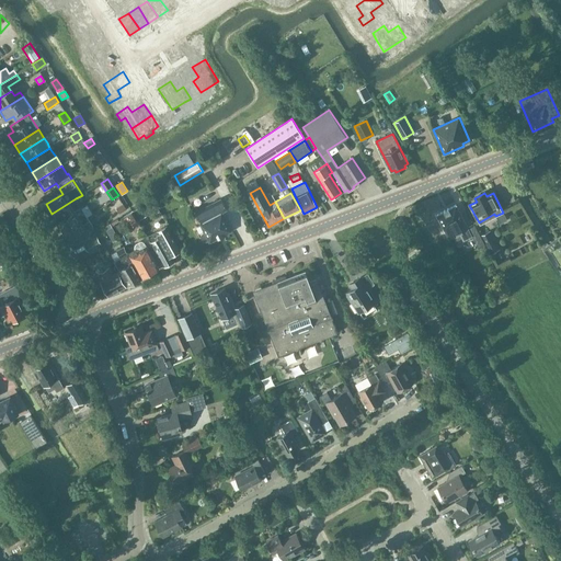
[(58,224),(76,212),(72,207),(79,203),(76,198),(52,214),(58,224)]
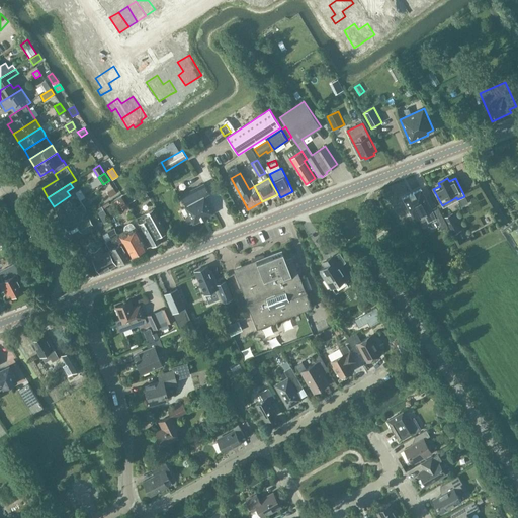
[(202,220),(205,218),(212,213),(213,213),(213,212),(204,196),(209,193),(204,184),(181,195),(187,205),(184,206),(189,214),(187,216),(186,217),(186,219),(188,222),(189,223),(191,223),(193,222),(193,224),(194,224),(202,220)]
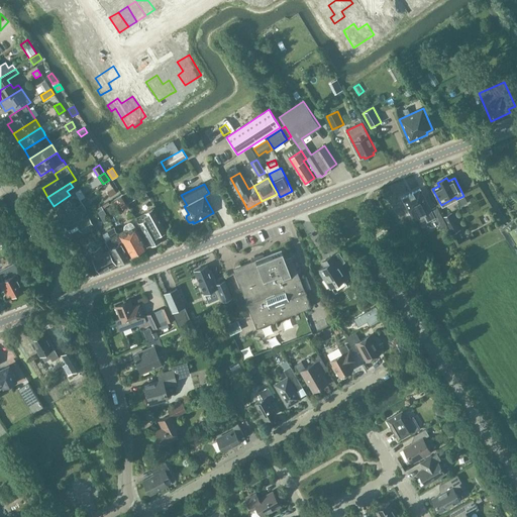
[(113,189),(108,192),(111,197),(116,193),(113,189)]
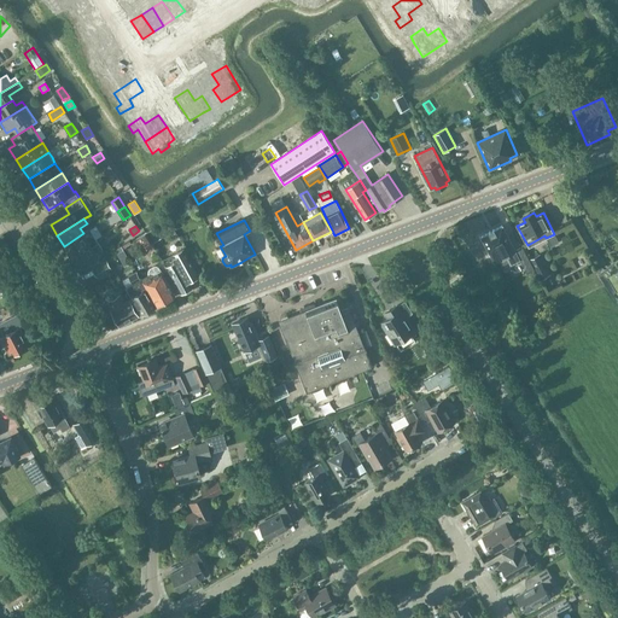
[(489,233),(482,237),(495,262),(497,268),(509,262),(511,266),(520,260),(526,273),(535,268),(523,246),(516,251),(502,226),(494,231),(494,229),(489,232),(489,233)]
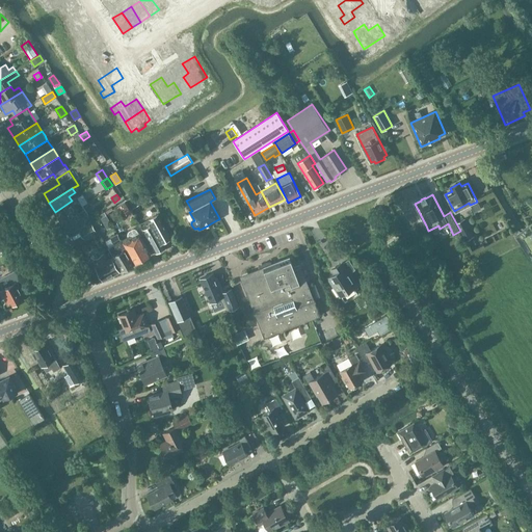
[(127,201),(132,209),(139,206),(134,196),(127,201)]
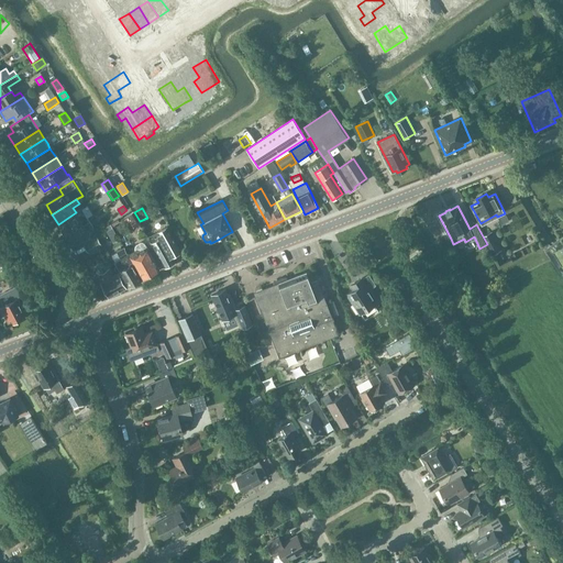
[(76,212),(58,224),(64,233),(88,218),(83,209),(76,212)]
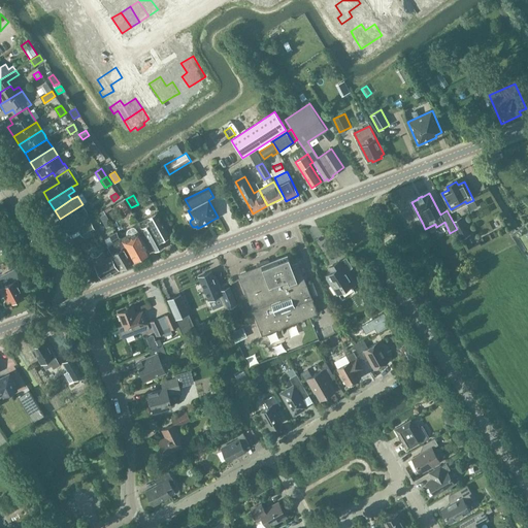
[(116,204),(124,218),(133,212),(125,199),(116,204)]
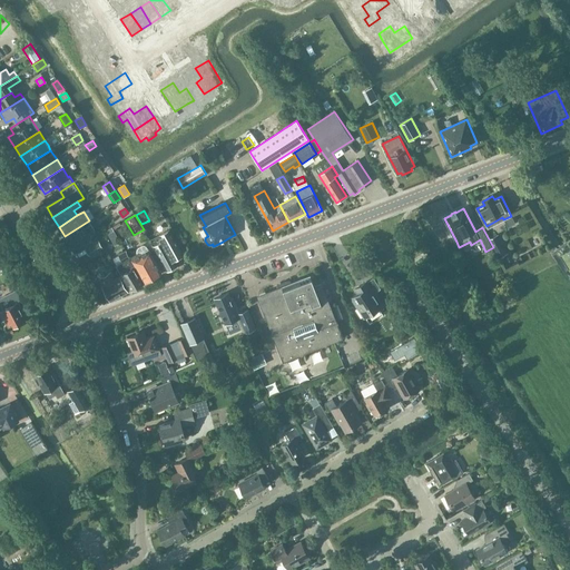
[(89,220),(65,236),(71,246),(95,231),(89,220)]
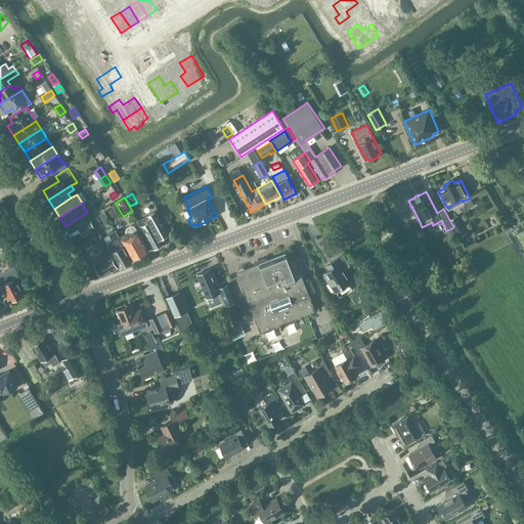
[(139,222),(154,249),(164,243),(162,239),(164,238),(163,237),(169,234),(156,211),(147,216),(148,218),(139,222)]
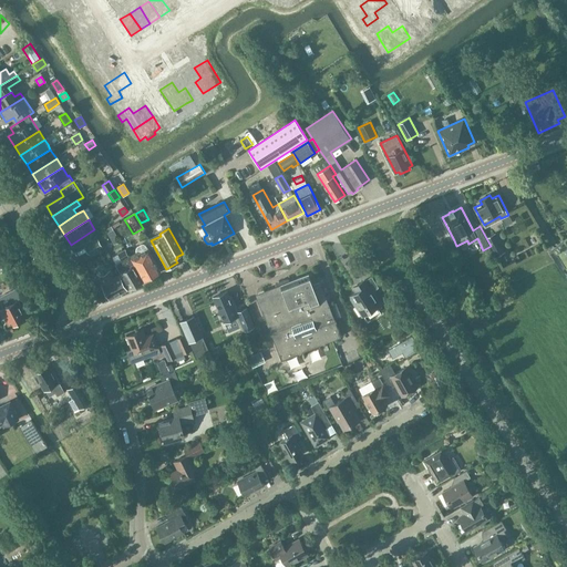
[(494,234),(487,237),(493,249),(496,256),(503,253),(500,246),(494,234)]
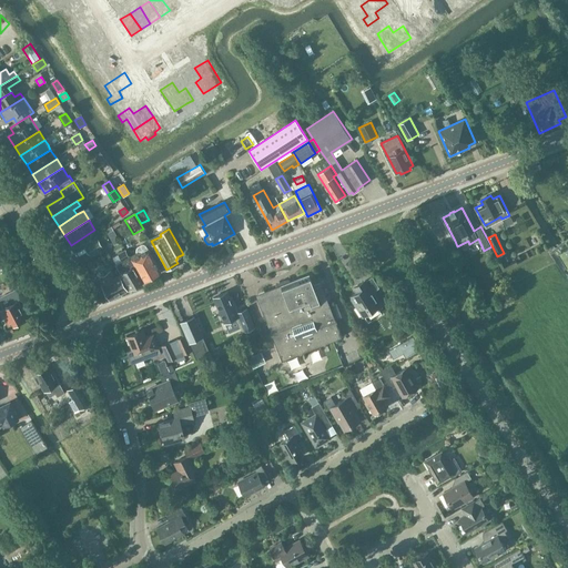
[(84,247),(90,255),(103,246),(98,239),(84,247)]
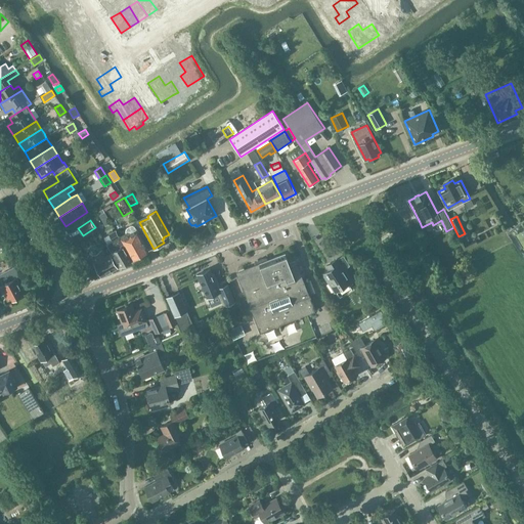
[(126,232),(127,233),(121,236),(126,246),(125,246),(133,260),(148,251),(137,230),(136,230),(134,227),(132,226),(131,226),(127,228),(126,230),(126,232)]
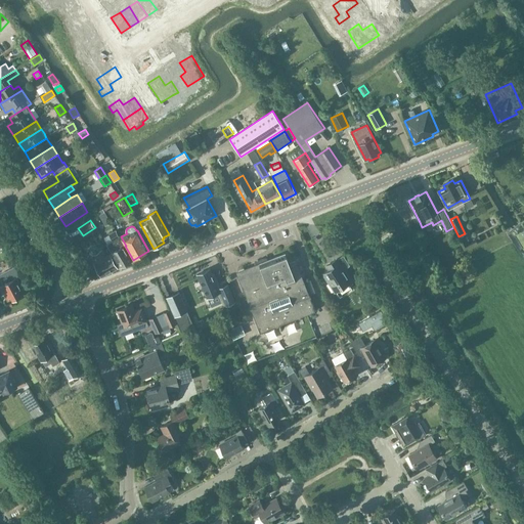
[(114,252),(113,252),(121,267),(133,260),(125,246),(126,246),(121,236),(118,230),(111,234),(115,241),(108,244),(114,252)]
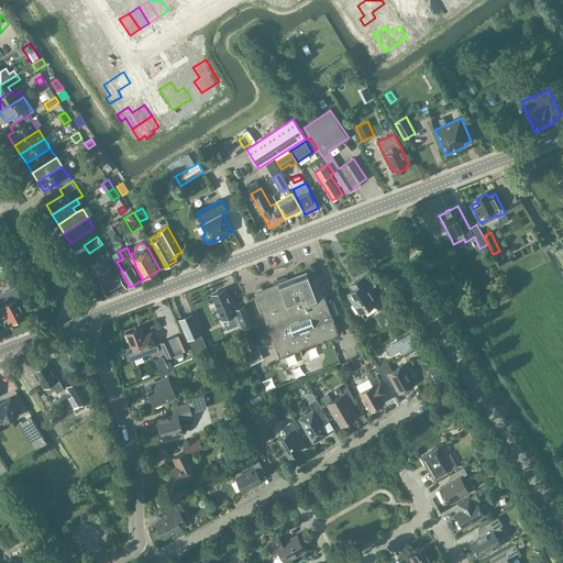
[(103,279),(101,280),(110,297),(127,288),(120,274),(116,276),(111,268),(100,275),(103,279)]
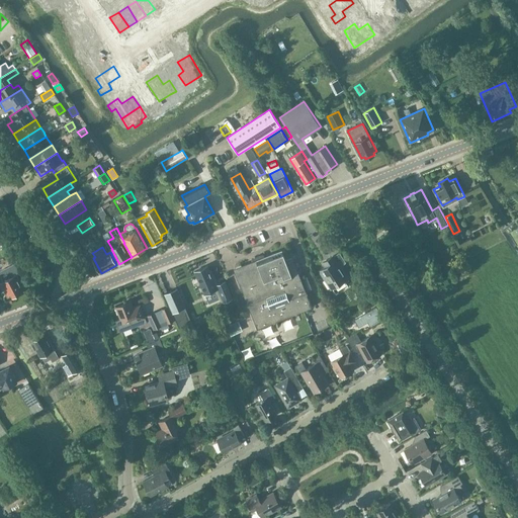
[(248,267),(235,272),(257,329),(312,308),(292,258),(286,260),(283,253),(277,256),(275,257),(266,260),(265,257),(264,257),(263,255),(262,257),(260,258),(258,258),(256,259),(254,260),(252,260),(253,265),(248,267)]
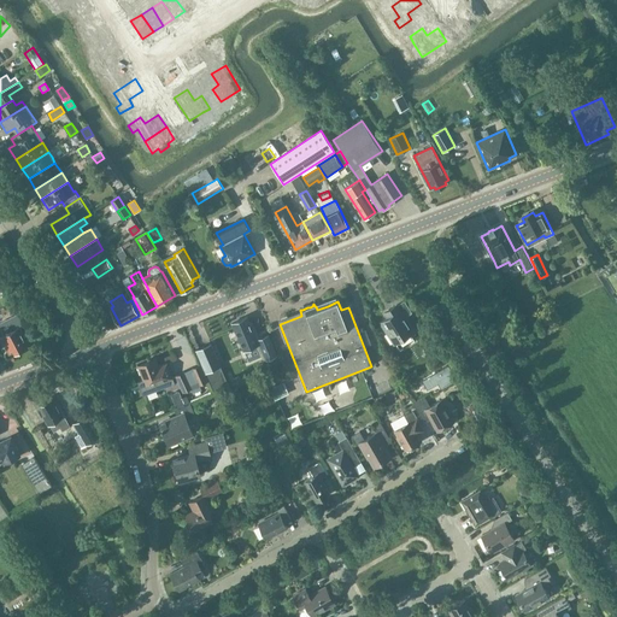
[(381,323),(388,334),(385,335),(391,345),(393,342),(394,344),(413,331),(405,318),(405,317),(397,305),(385,313),(388,318),(381,323)]
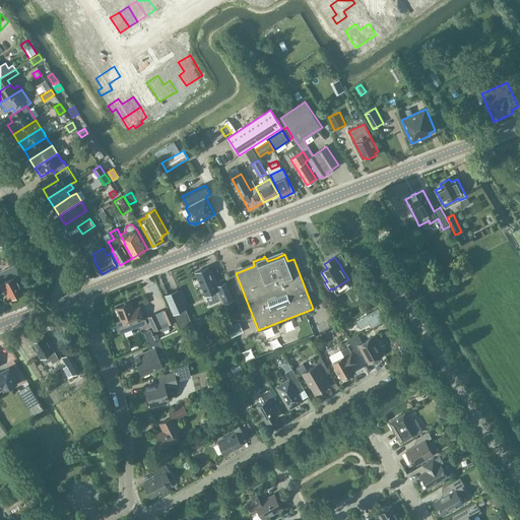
[(0,294),(5,291),(8,299),(12,297),(13,298),(22,294),(21,291),(24,289),(17,276),(20,274),(15,265),(7,270),(11,279),(7,281),(6,279),(3,281),(1,275),(0,275),(0,294)]
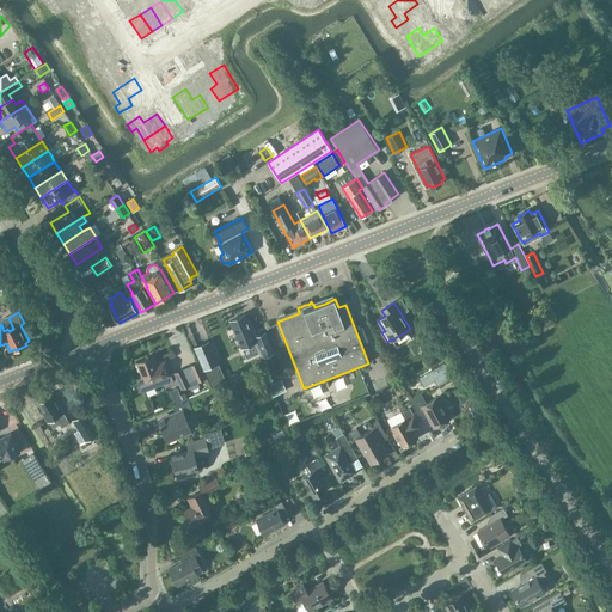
[(255,343),(262,357),(275,353),(267,332),(257,336),(250,320),(248,320),(245,314),(230,322),(242,348),(255,343)]
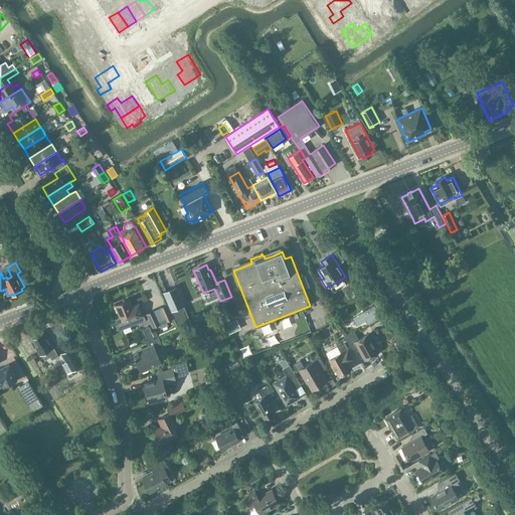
[(164,292),(172,310),(184,305),(176,287),(164,292)]
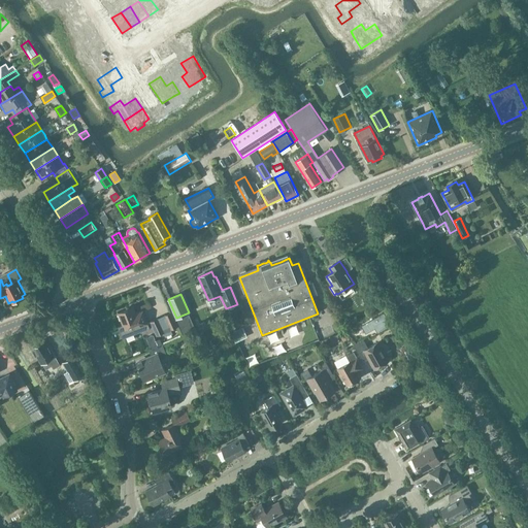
[(130,309),(119,314),(122,323),(118,325),(123,339),(150,329),(142,311),(132,316),(130,309)]
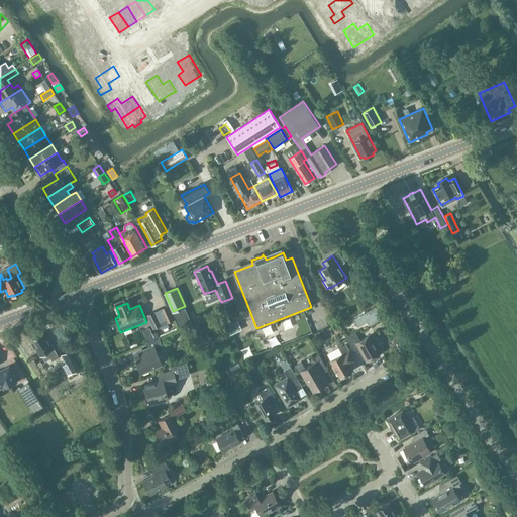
[(185,306),(173,311),(179,326),(191,321),(185,306)]
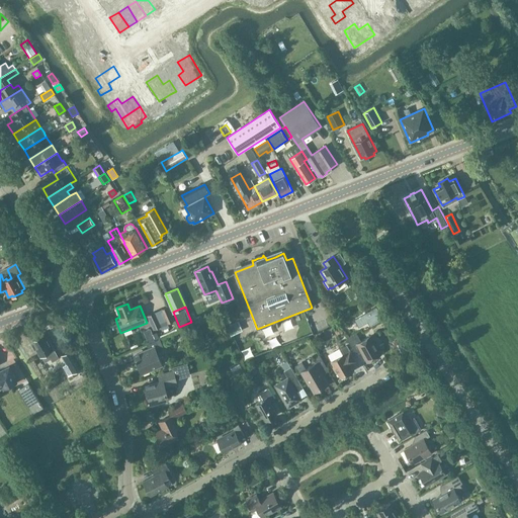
[(376,307),(354,320),(359,327),(368,322),(370,326),(382,319),(379,313),(380,313),(376,307)]
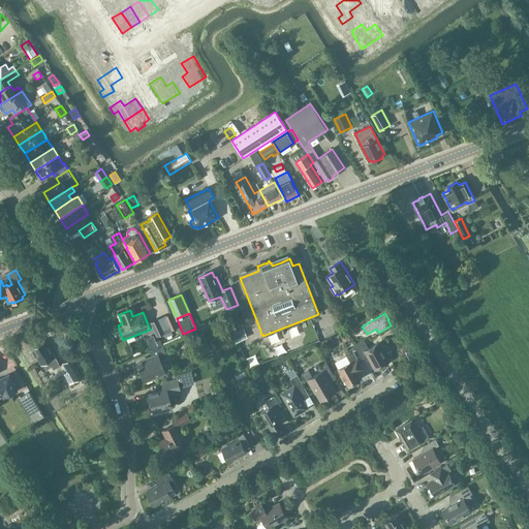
[(172,314),(163,317),(169,330),(177,327),(172,314)]
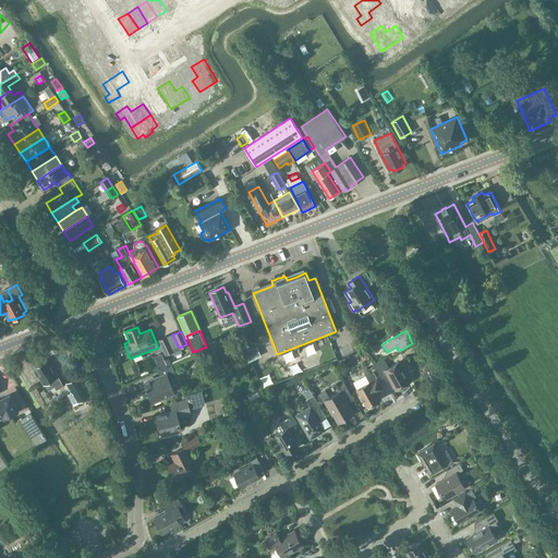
[(167,337),(159,341),(166,354),(173,351),(167,337)]
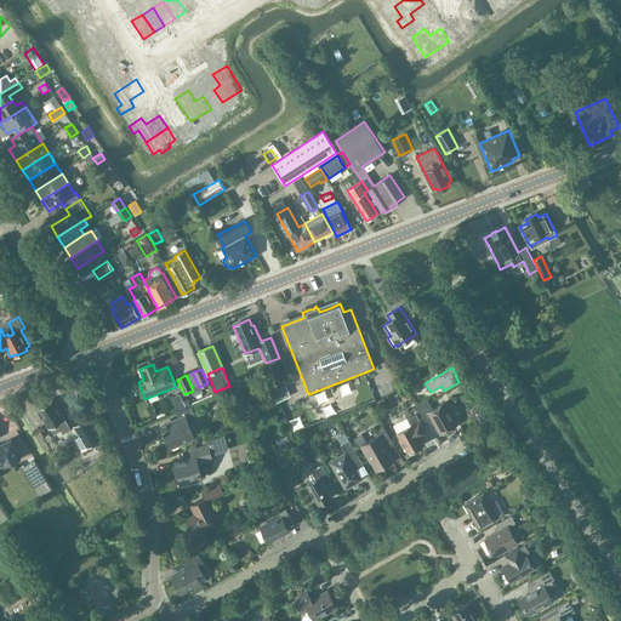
[(275,376),(268,380),(271,387),(279,383),(275,376)]
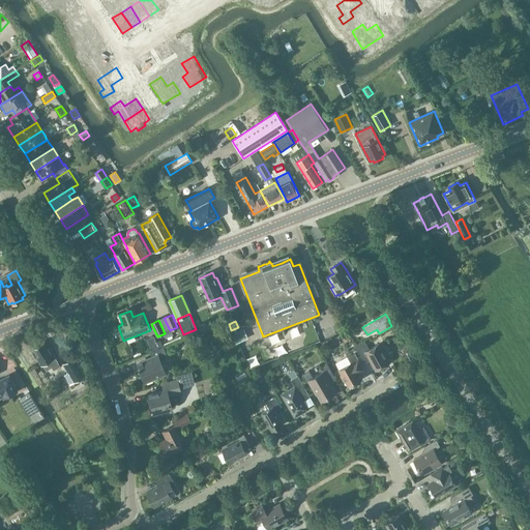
[(244,329),(233,334),(237,343),(247,339),(244,329)]
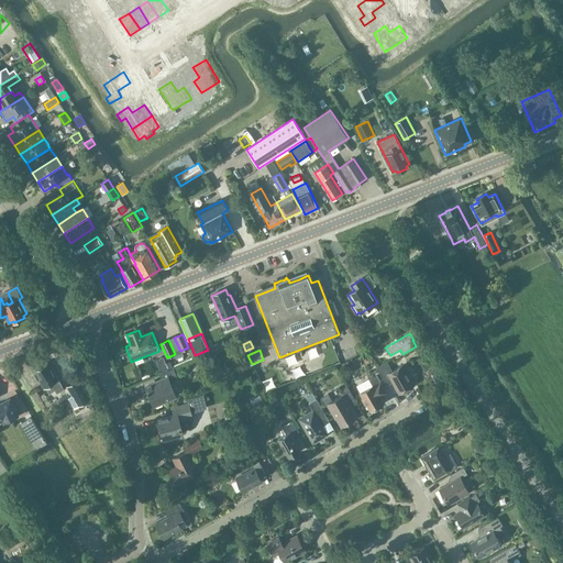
[(368,353),(362,356),(366,364),(372,360),(368,353)]
